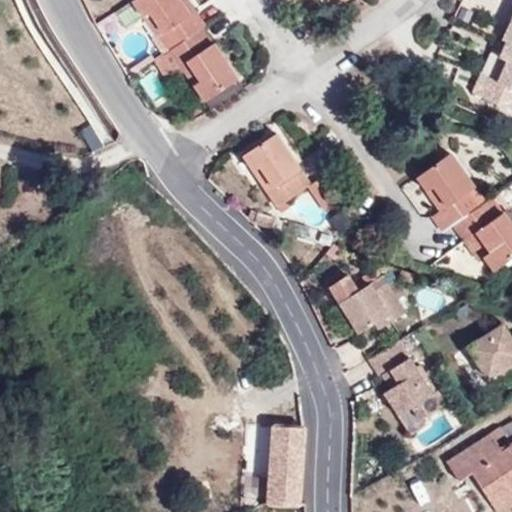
[(204,27),(206,25),(189,0),(185,0),(182,2),(180,0),(135,0),(134,1),(167,52),(171,50),(204,27)]
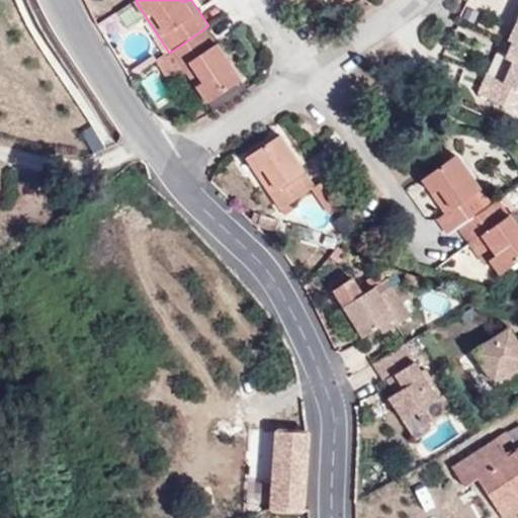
[(517,17),(509,39),(513,41),(517,44),(517,17)]
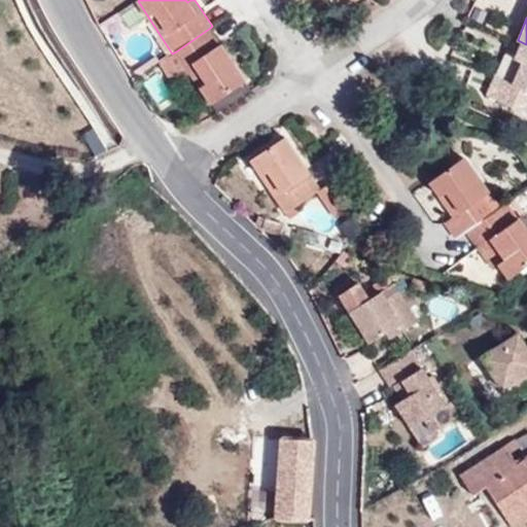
[(245,81),(210,28),(176,51),(211,105),(245,81)]
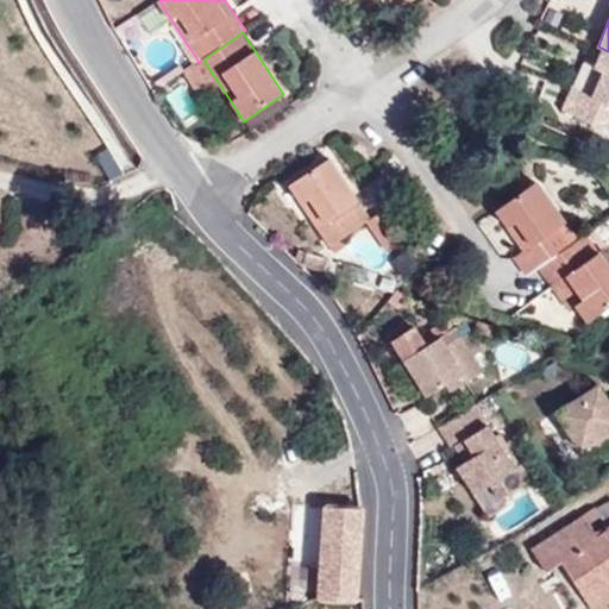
[(608,131),(608,51),(603,49),(584,92),(572,86),(562,110),(608,131)]
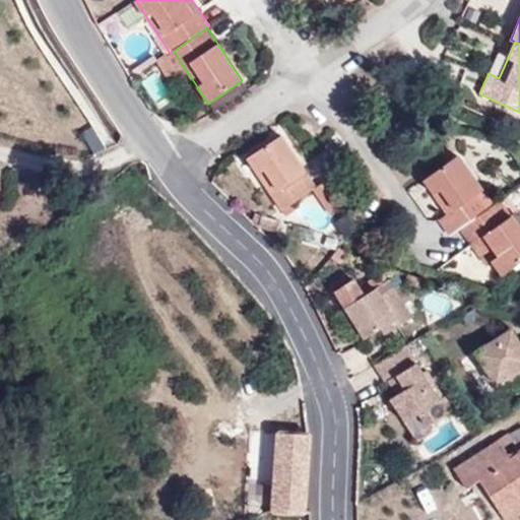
[(282,210),(309,191),(289,164),(297,158),(280,134),(247,157),(282,210)]
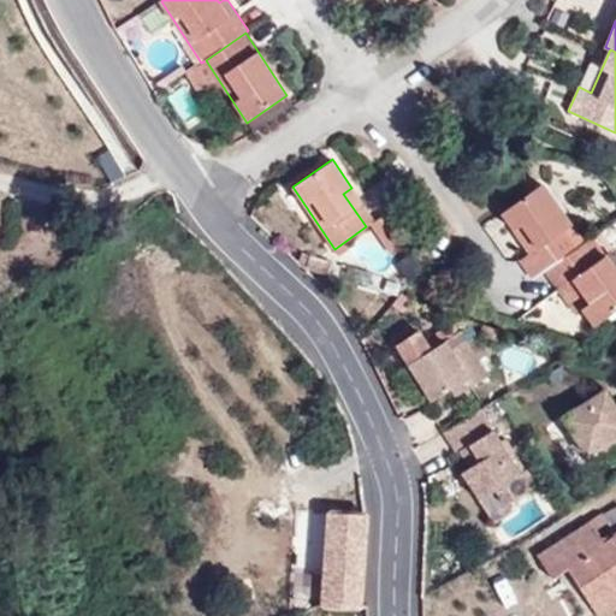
[(543,183),(521,199),(502,212),(529,253),(520,260),(533,279),(544,271),(585,242),(543,183)]
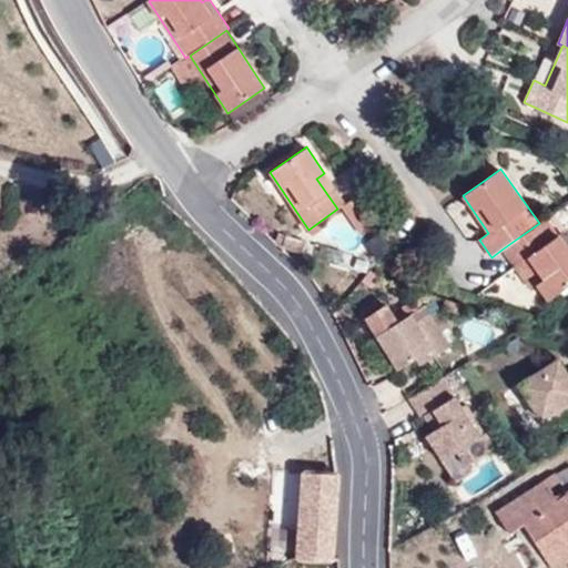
[(316,179),(337,209),(346,203),(324,173),(316,179)]
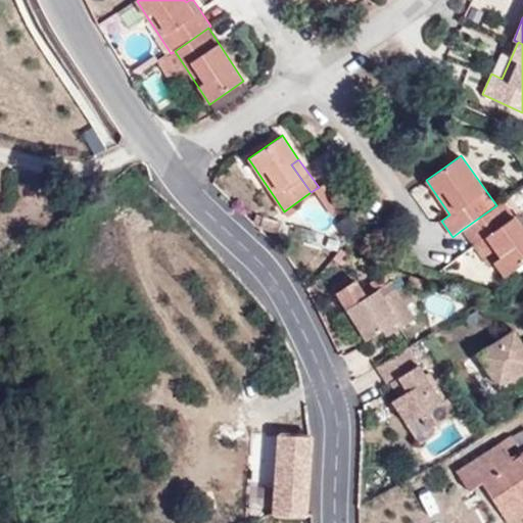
[(522,262),(522,228),(503,201),(496,205),(462,230),(474,245),(480,240),(495,260),(505,275),(522,262)]
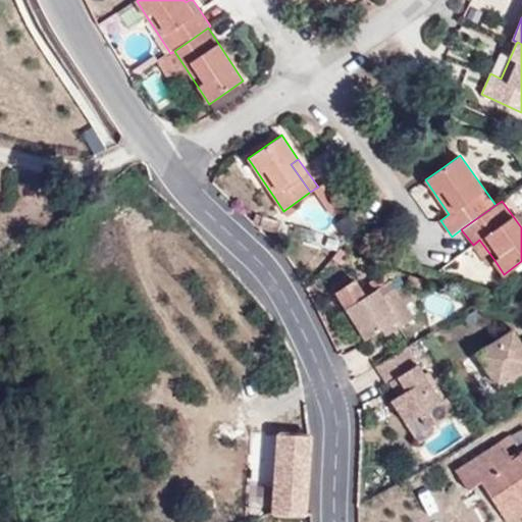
[(479,240),(473,245),(488,265),(494,260),(479,240)]
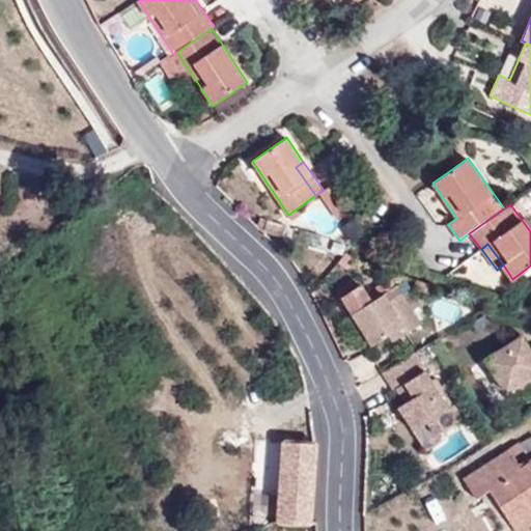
[(373,343),(389,333),(402,326),(407,333),(421,324),(401,294),(390,301),(385,292),(371,300),(363,285),(344,296),(373,343)]
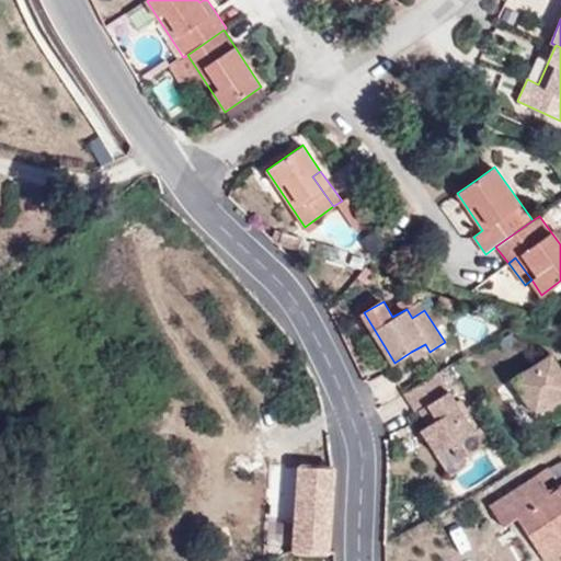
[(425,344),(411,352),(418,359),(430,352),(425,344)]
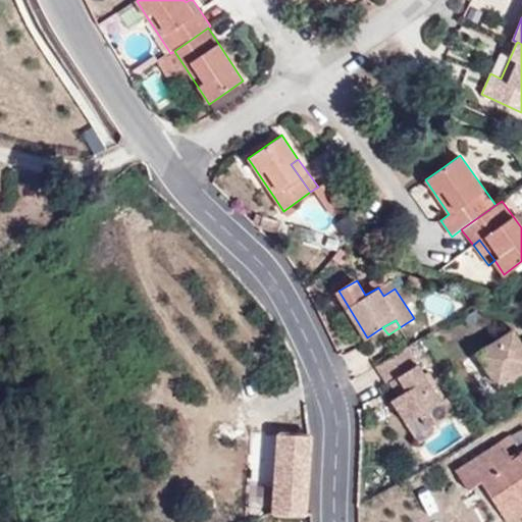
[(521,369),(521,343),(514,330),(478,353),(499,384),(507,379),(521,369)]
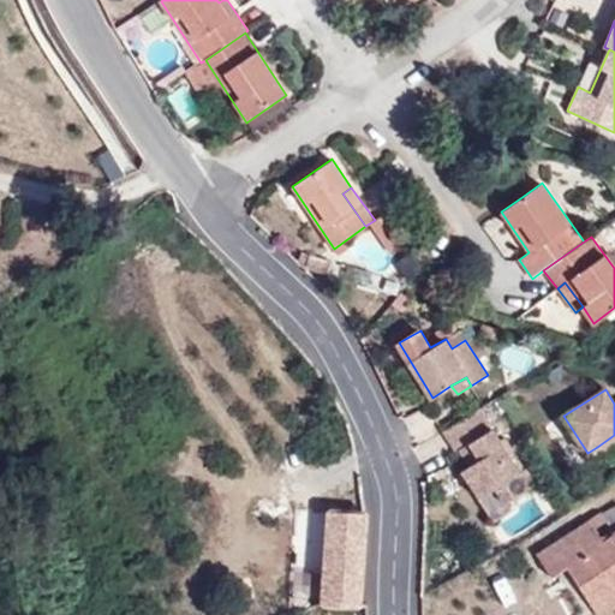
[(481,407),(442,430),(455,451),(460,448),(470,464),(467,466),(473,476),(467,479),(481,499),(497,488),(507,502),(530,487),(481,407)]
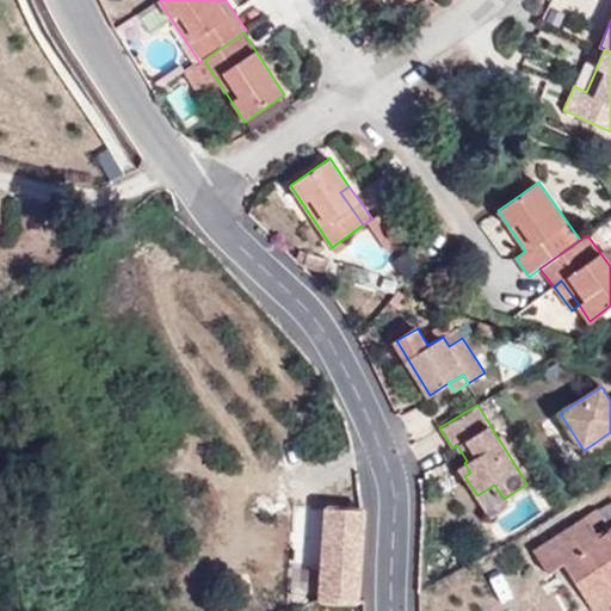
[(598,450),(610,440),(610,432),(593,444),(598,450)]
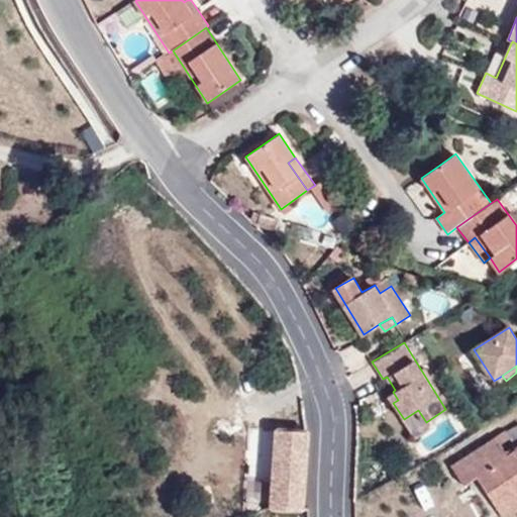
[(398,400),(393,392),(388,395),(393,403),(398,400)]
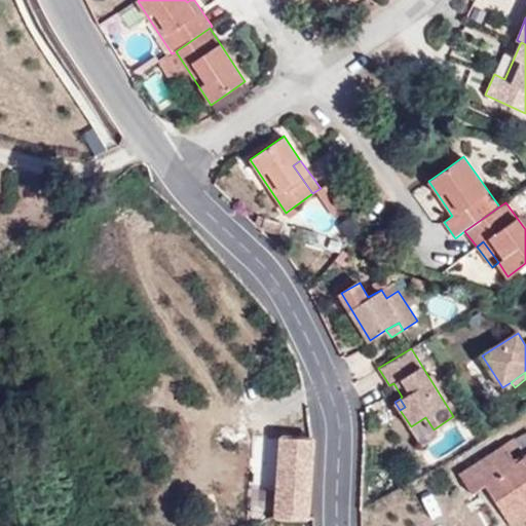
[(437,437),(434,429),(425,417),(411,426),(422,446),(437,437)]
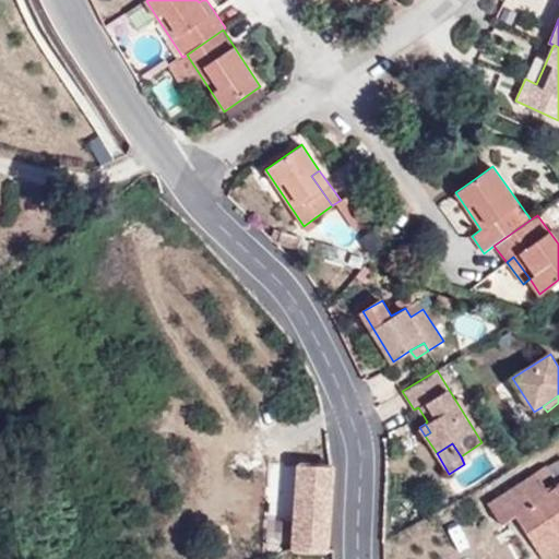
[(328,548),(333,465),(299,463),(293,547),(328,549),(328,548)]
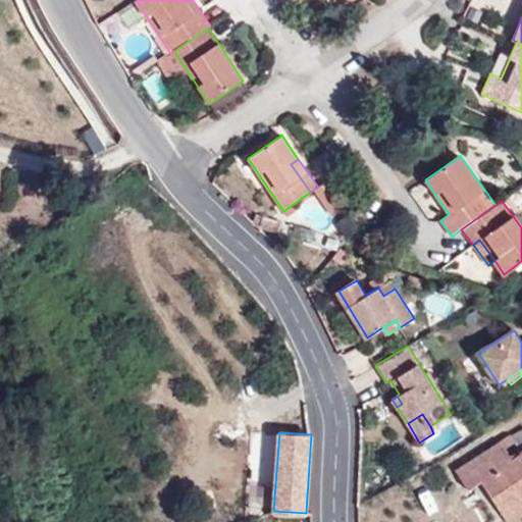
[(502,440),(505,447),(514,439),(511,434),(502,440)]
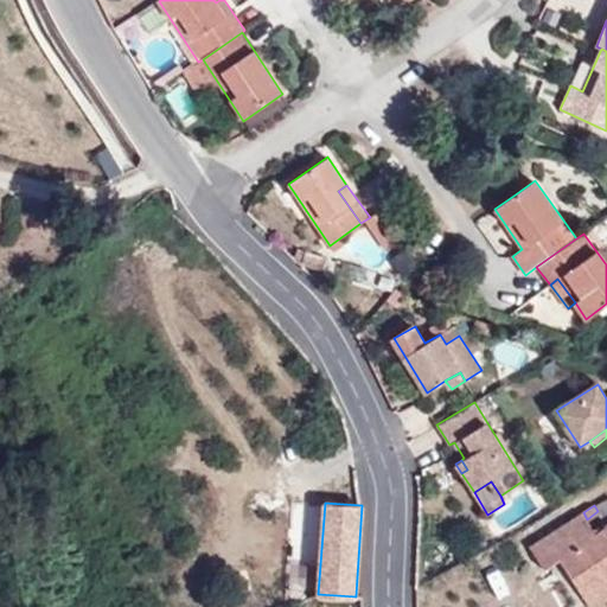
[(583,596),(606,581),(606,522),(606,523),(606,524),(606,525),(596,534),(587,519),(583,512),(530,544),(544,569),(560,558),(583,596)]
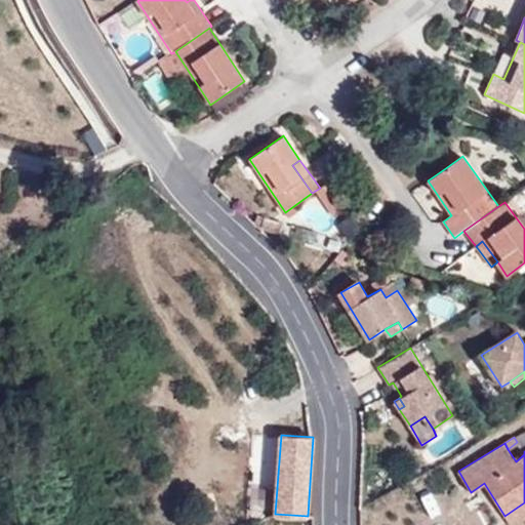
[(524,515),(524,502),(505,516),(511,524),(524,515)]
